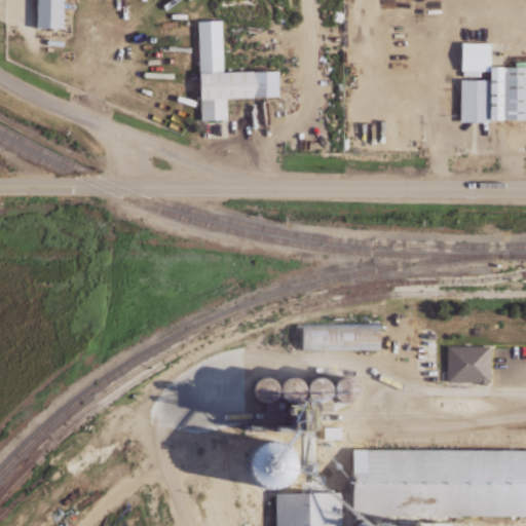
[(64,0),(37,0),(37,28),(64,28),(64,0)]
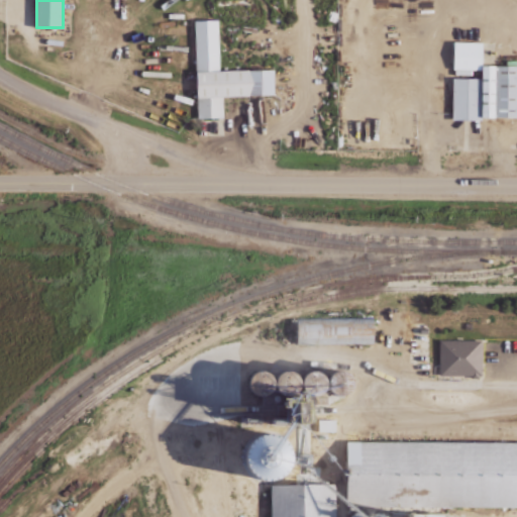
[(198,118),(223,117),(223,96),(275,96),(274,70),(220,71),(219,20),(195,20),(198,118)]
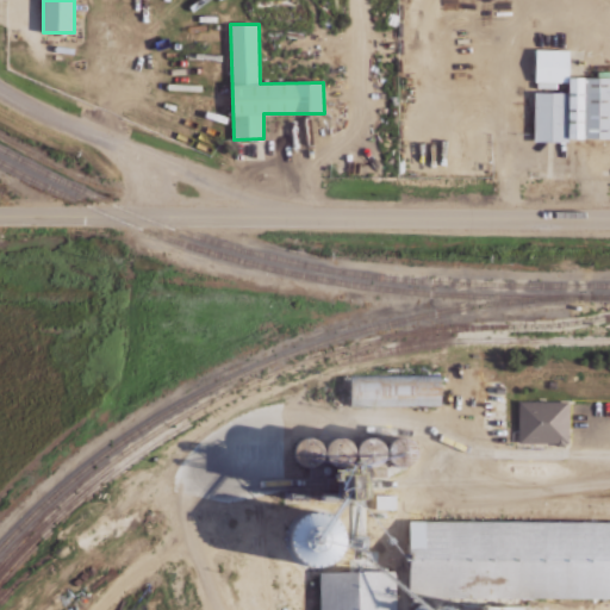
[(609,76),(570,78),(570,49),(535,49),(535,82),(568,82),(568,92),(534,92),(534,139),(609,139),(609,76)]
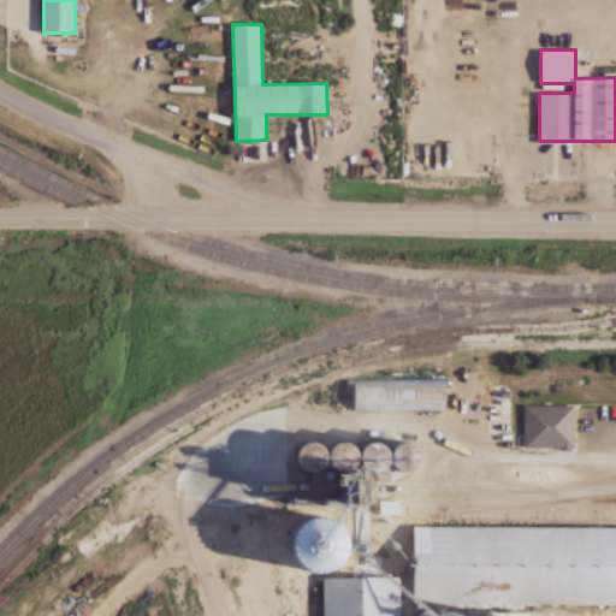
[(446,383),(355,379),(354,403),(445,407),(446,383)]
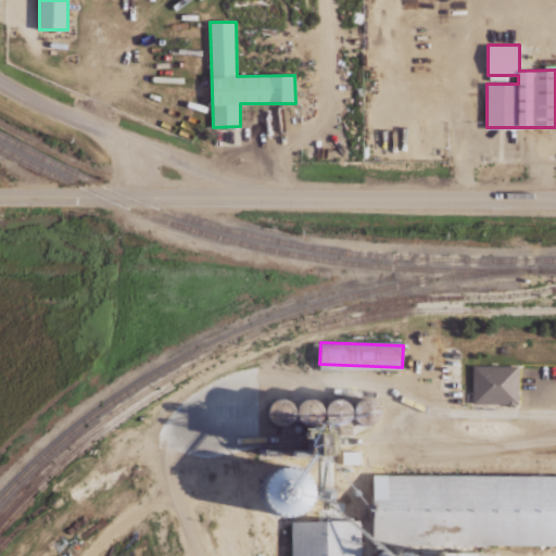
[(469,352),(469,390),(514,391),(512,352),(469,352)]
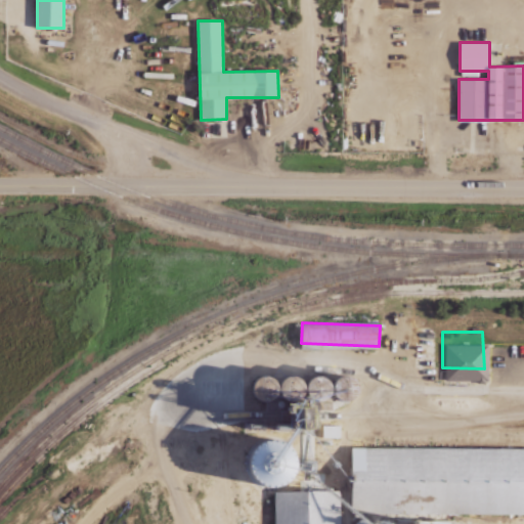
[(316,428),(314,405),(286,407),(294,411),(291,420),(291,425),(281,443),(276,440),(256,441),(250,454),(252,479),(267,486),(285,484),(293,469),(290,436),(293,429),(316,428)]
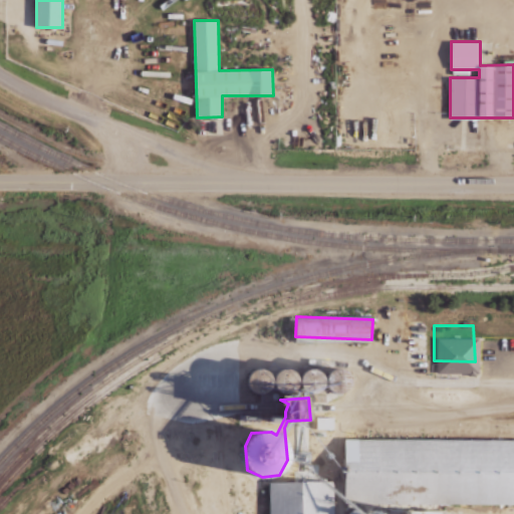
[(334,417),(318,417),(318,429),(334,429),(334,417)]
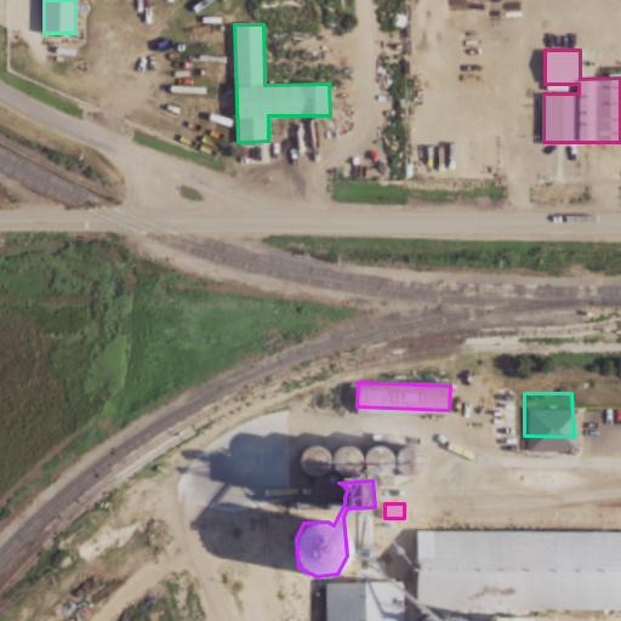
[(403,620),(403,581),(325,582),(325,620),(403,620)]
